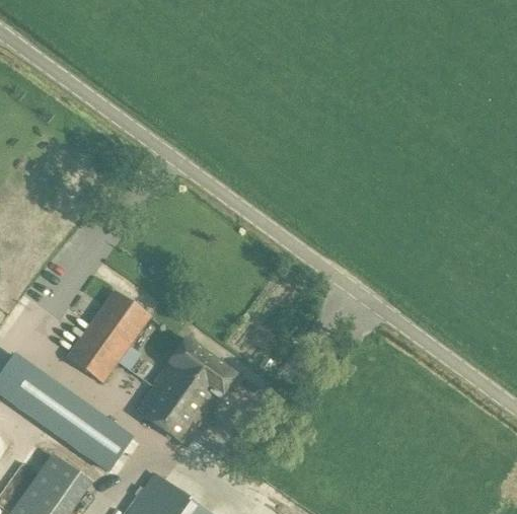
[(104,380),(151,314),(116,289),(68,355),(104,380)]
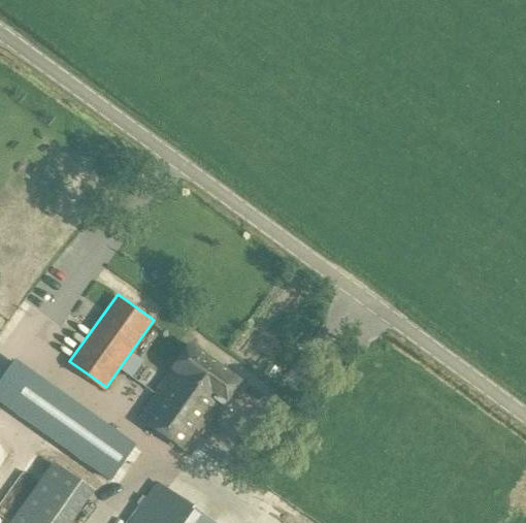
[(220,411),(242,378),(190,340),(171,365),(174,367),(139,415),(188,450),(218,409),(220,411)]
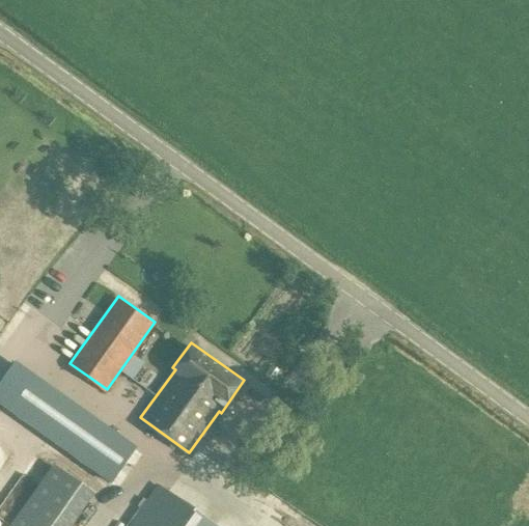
[(0,386),(0,405),(110,482),(136,446),(32,372),(17,362),(0,386)]
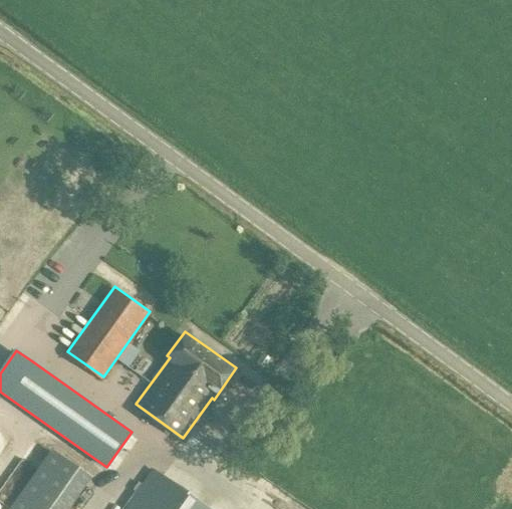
[(14,508),(54,508),(83,469),(53,448),(11,507),(14,508)]
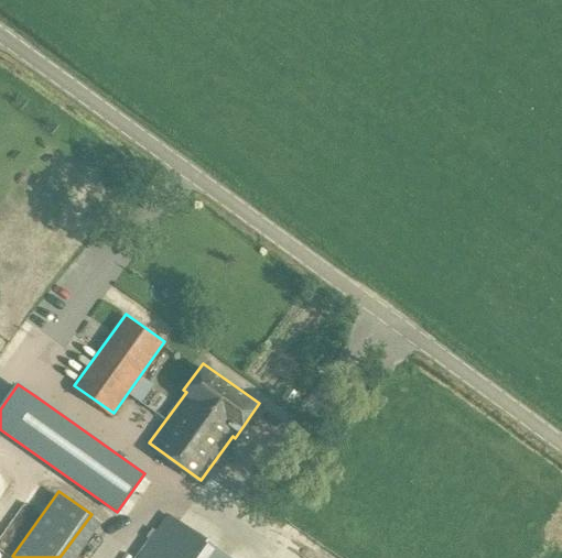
[(235,557),(170,512),(136,557),(235,557)]
